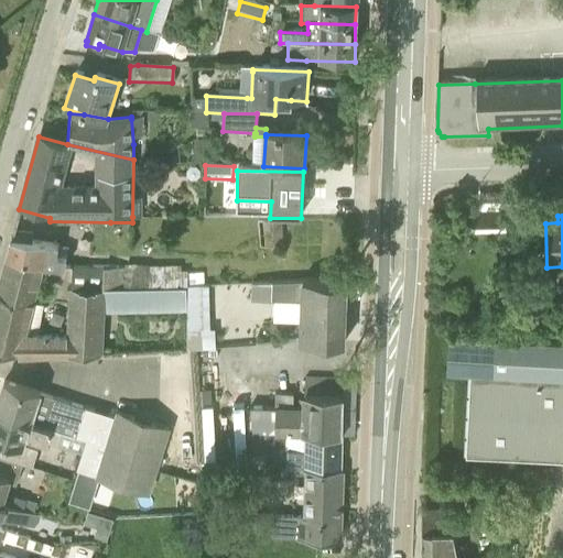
[(256,251),(282,250),(281,221),(255,223),(256,251)]
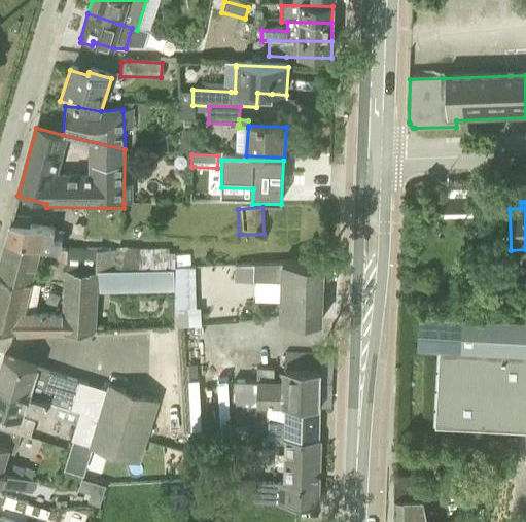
[(16,339),(63,337),(63,336),(96,334),(97,300),(99,272),(96,272),(96,252),(60,251),(62,244),(51,241),(54,231),(30,228),(30,218),(14,216),(11,225),(9,225),(0,263),(0,329),(16,335),(16,339)]
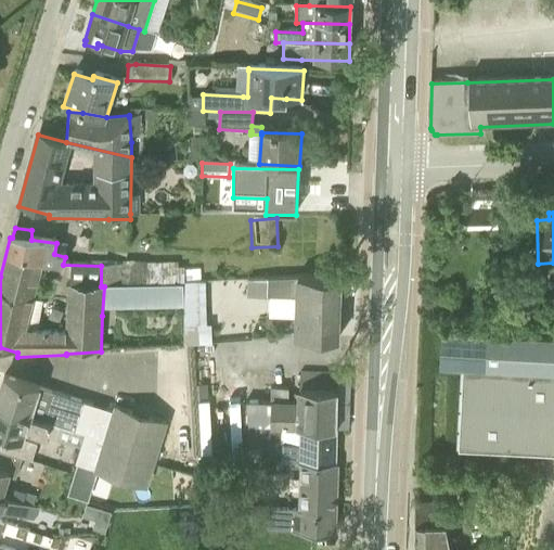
[(101,286),(104,286),(121,286),(121,266),(101,266),(101,286)]
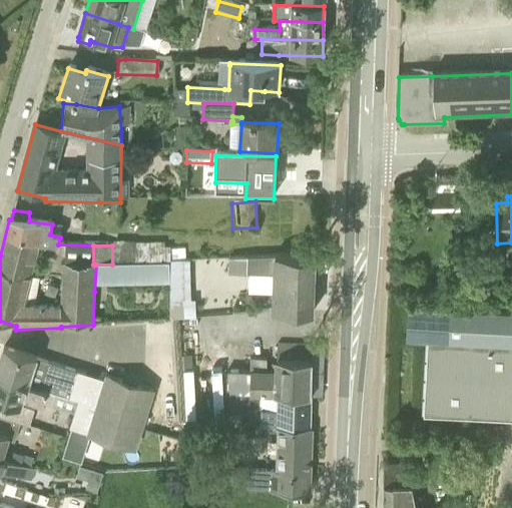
[(271,314),(313,315),(315,259),(273,257),(273,258),(249,259),(248,275),(272,276),(271,314)]
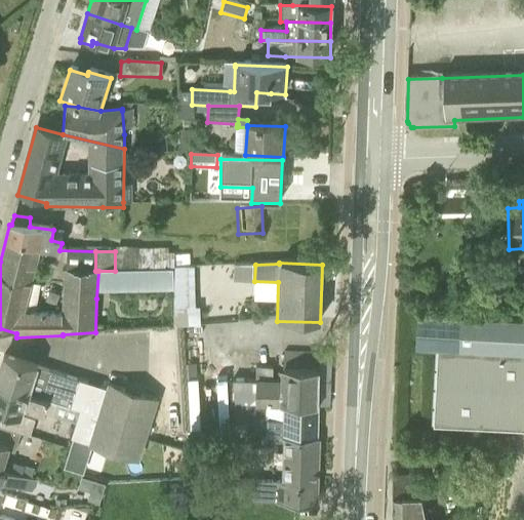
[(98,271),(96,298),(172,297),(172,270),(115,271),(98,271)]
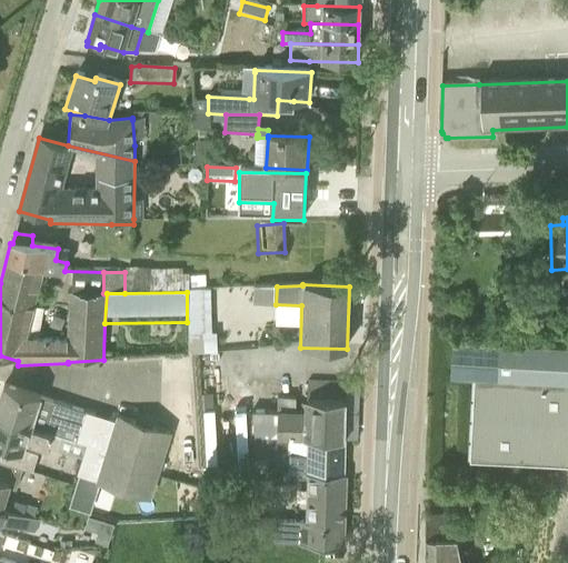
[(187,335),(187,354),(212,353),(211,335),(209,335),(187,335)]
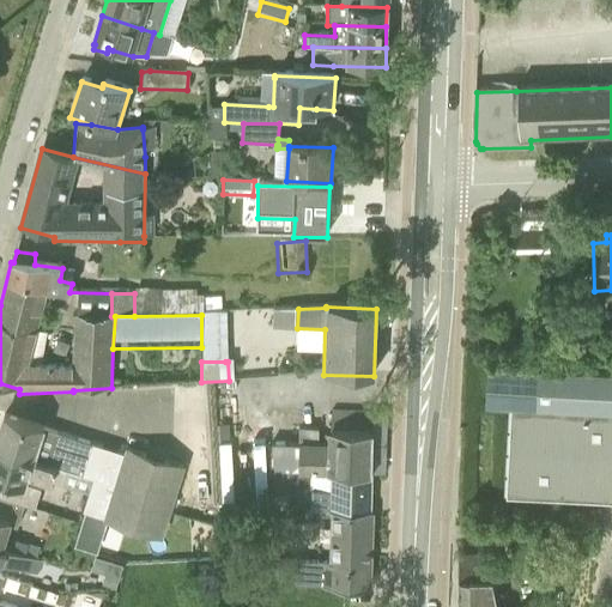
[(488,370),(485,407),(511,408),(510,411),(509,411),(508,430),(510,430),(509,436),(508,436),(507,451),(508,451),(508,455),(507,455),(506,474),(507,474),(507,477),(506,477),(504,496),(507,496),(506,498),(601,503),(611,503),(611,376),(494,370),(488,370)]
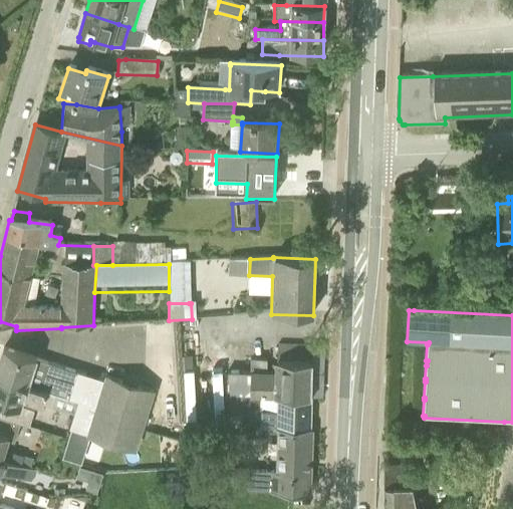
[(310,399),(310,398),(311,348),(277,347),(274,372),(266,372),(266,361),(250,361),(250,374),(226,373),(226,399),(310,399)]
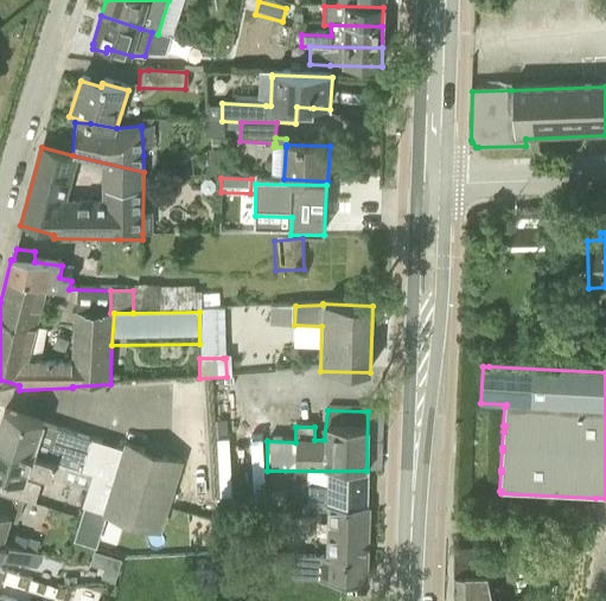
[(161,538),(163,534),(180,478),(184,466),(126,447),(125,452),(5,414),(0,426),(0,447),(64,468),(94,478),(84,513),(161,538)]
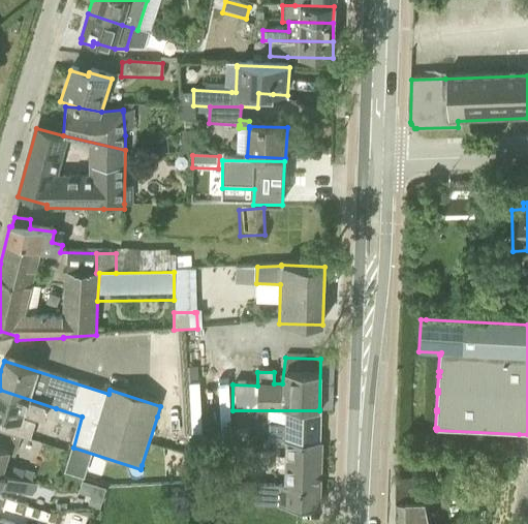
[(0,431),(21,438),(29,441),(34,425),(22,421),(25,412),(52,421),(56,408),(0,390),(0,413),(2,414),(0,422),(0,431)]
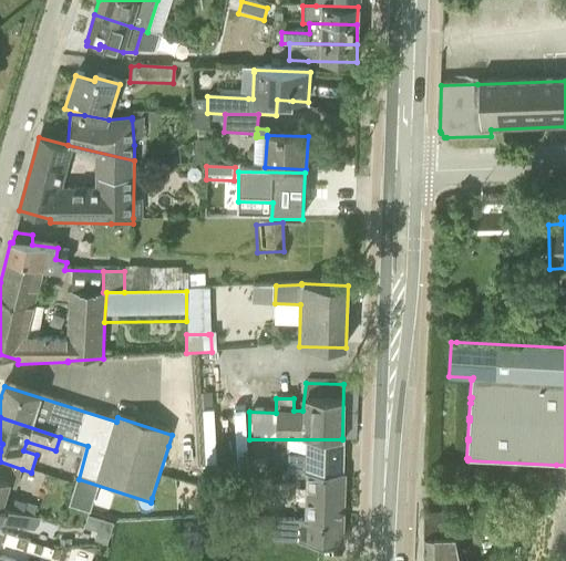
[(248,473),(308,475),(341,476),(342,439),(249,439),(248,473)]
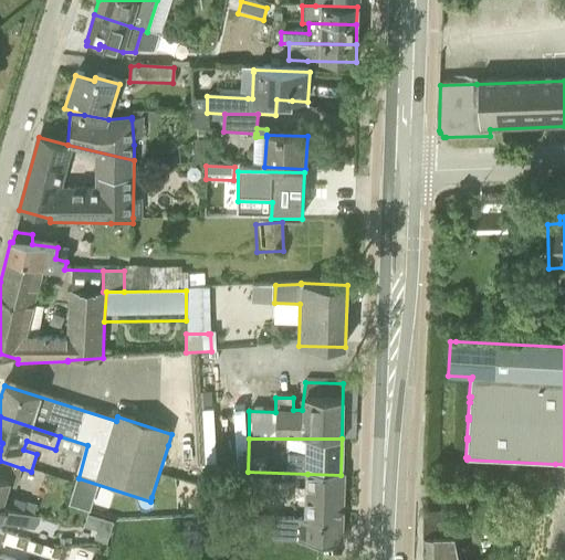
[(0,507),(2,508),(9,487),(16,489),(22,468),(0,461),(0,507)]
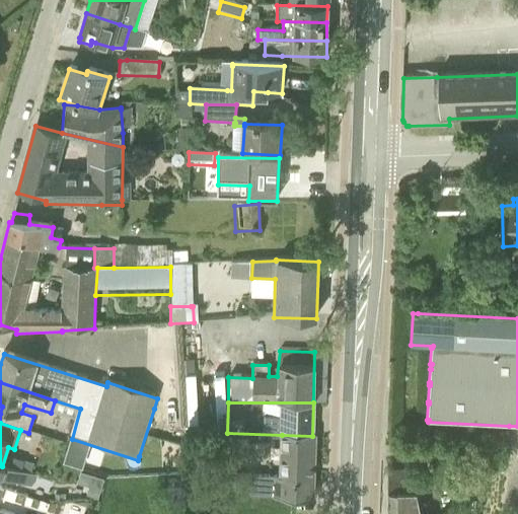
[(236,496),(310,501),(312,436),(282,435),(281,479),(235,476),(236,496)]
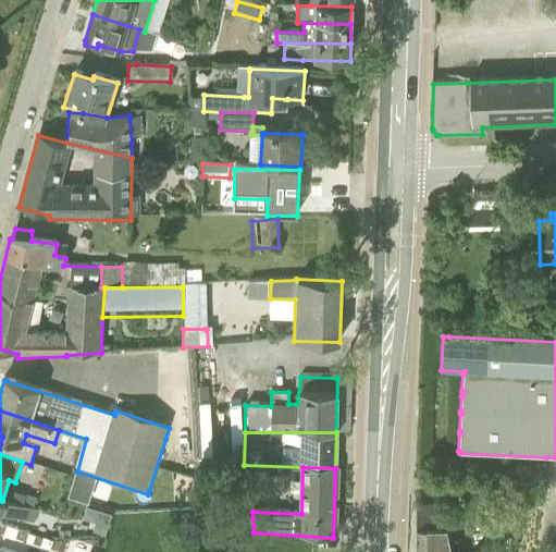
[(9,503),(34,511),(36,502),(25,499),(25,498),(12,492),(9,503)]
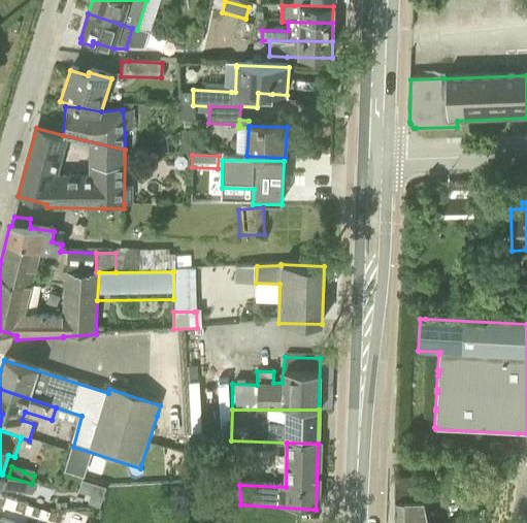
[(35,485),(32,484),(8,477),(2,475),(0,474),(0,490),(1,487),(31,496),(35,485)]
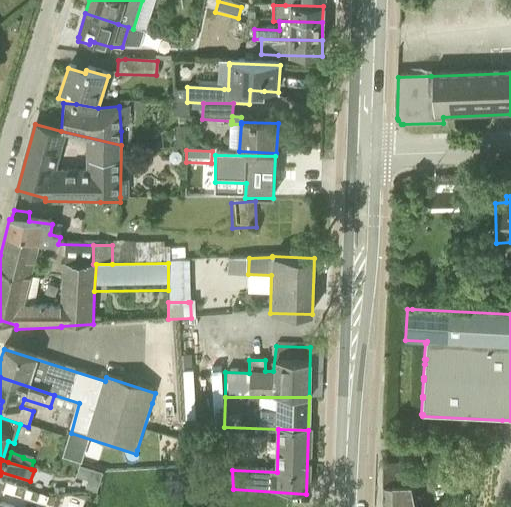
[(415,506),(410,479),(419,478),(417,466),(407,468),(407,465),(381,465),(381,506),(415,506)]
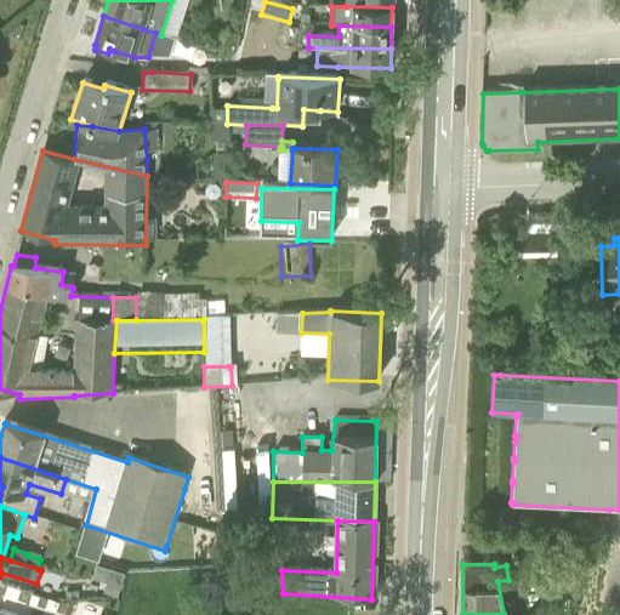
[(109,593),(120,596),(125,573),(100,567),(97,576),(112,579),(109,593)]
